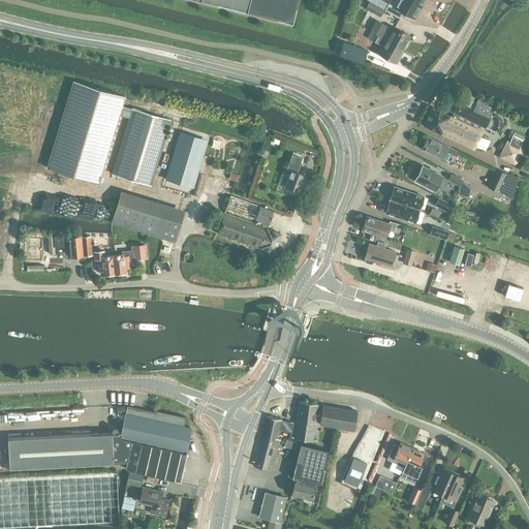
[(199,0),(292,24),(298,0),(199,0)]
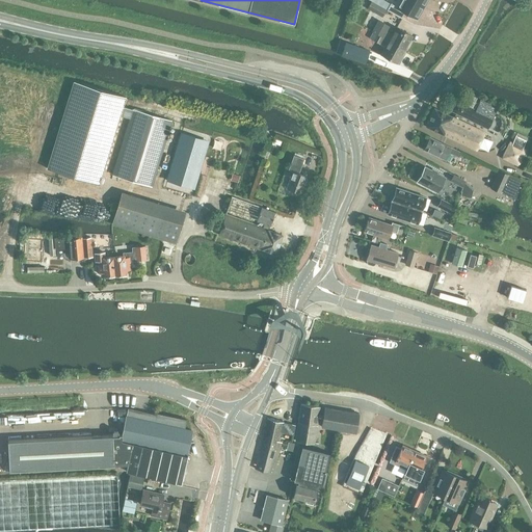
[(417,19),(423,6),(411,0),(400,0),(397,6),(391,3),(387,9),(401,18),(404,11),(417,19)]
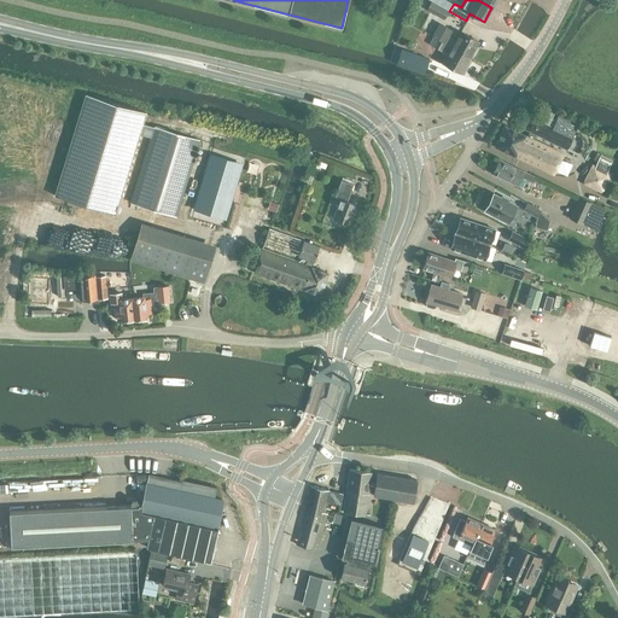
[(448,11),(432,1),(427,10),(443,19),(448,11)]
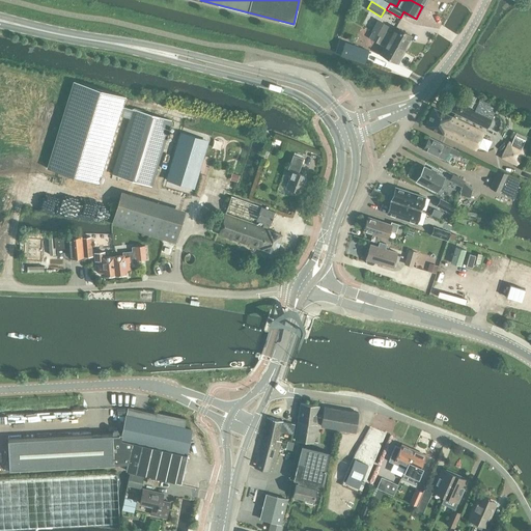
[(392,34),(387,31),(389,27),(379,21),(372,32),(380,35),(404,49),(408,42),(412,36),(396,28),(392,34)]
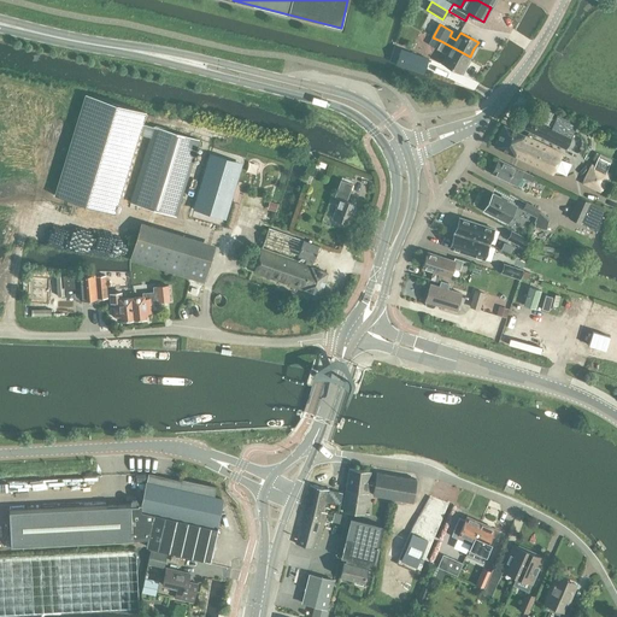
[(460,74),(470,57),(441,41),(438,50),(447,56),(442,63),(460,74)]
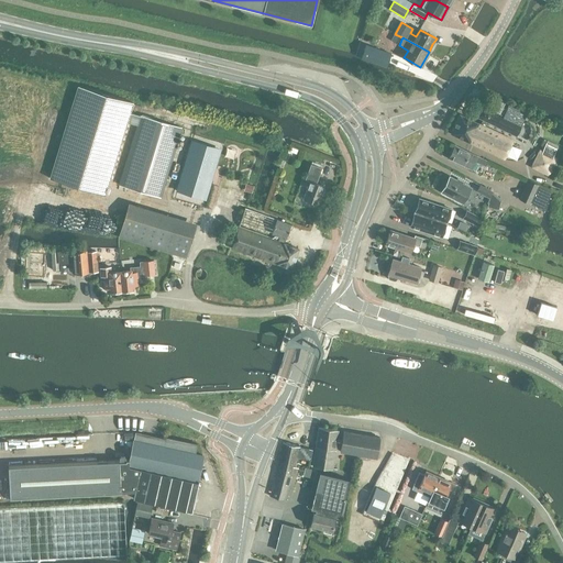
[(366,44),(361,61),(386,68),(390,53),(366,44)]
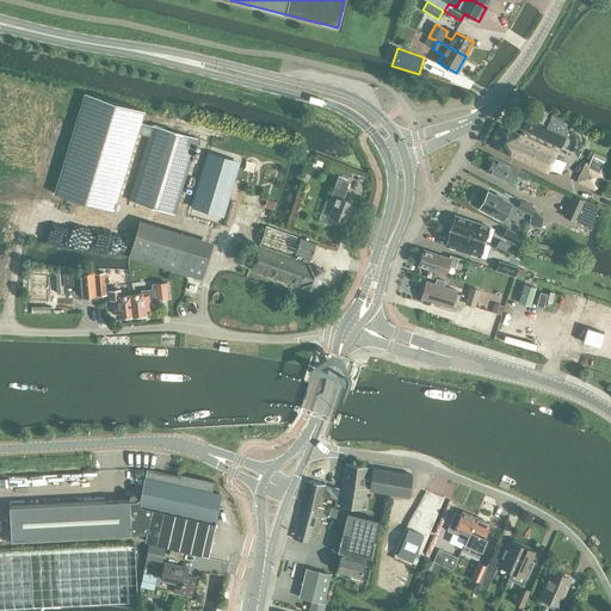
[(86,94),(56,195),(113,213),(143,111),(86,94)]
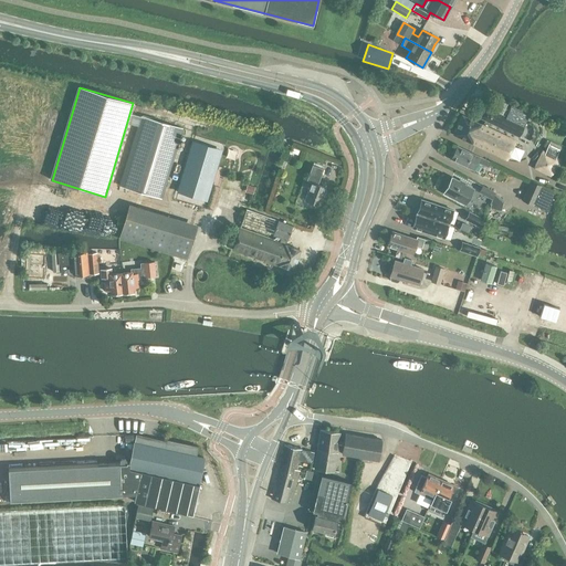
[(515,142),(486,128),(489,123),(519,137),(520,136),(522,136),(524,136),(526,135),(527,133),(527,130),(526,128),(524,127),(530,116),(511,107),(509,112),(505,109),(507,105),(499,102),(494,112),(484,107),(479,118),(485,122),(483,126),(462,116),(453,135),(506,160),(515,142)]
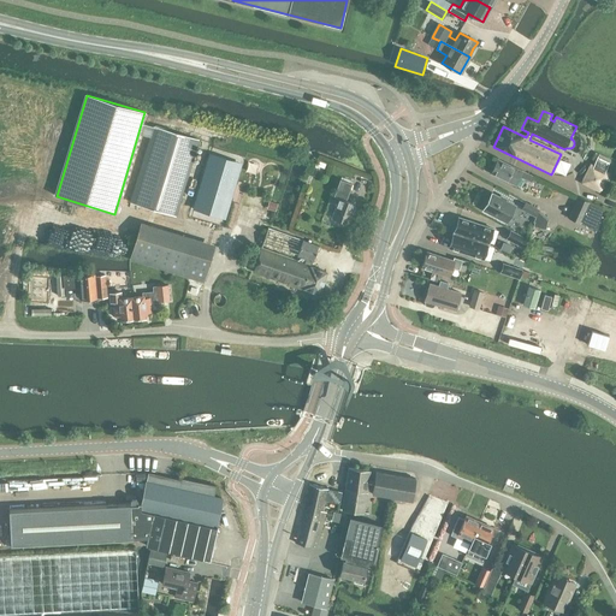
[(176,217),(197,144),(199,142),(153,128),(131,202),(176,217)]
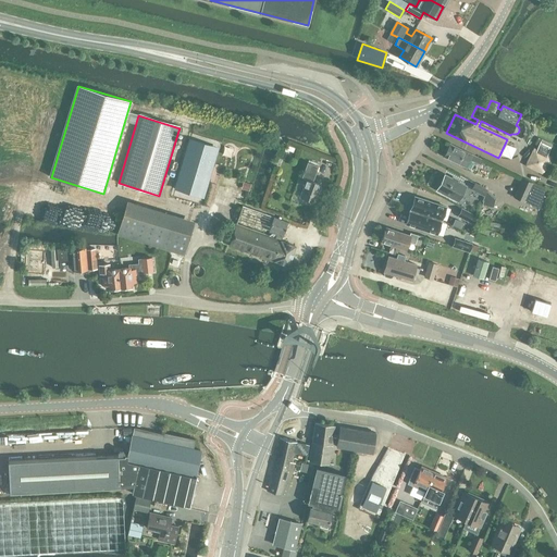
[(189,139),(174,188),(198,196),(205,175),(207,175),(209,168),(207,168),(212,147),(189,139)]
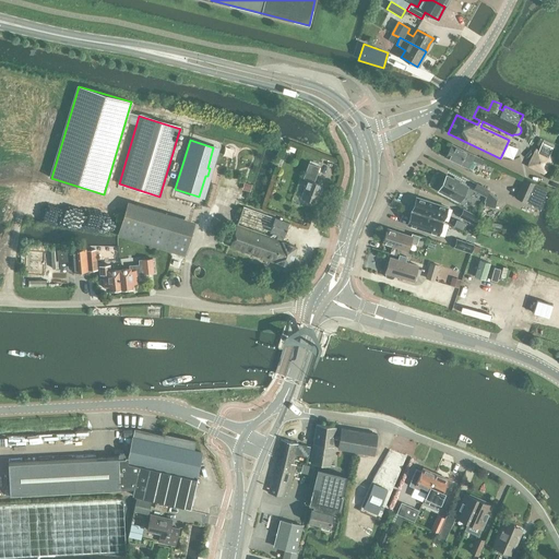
[(536,150),(531,161),(546,168),(551,157),(549,156),(552,147),(543,142),(538,151),(536,150)]
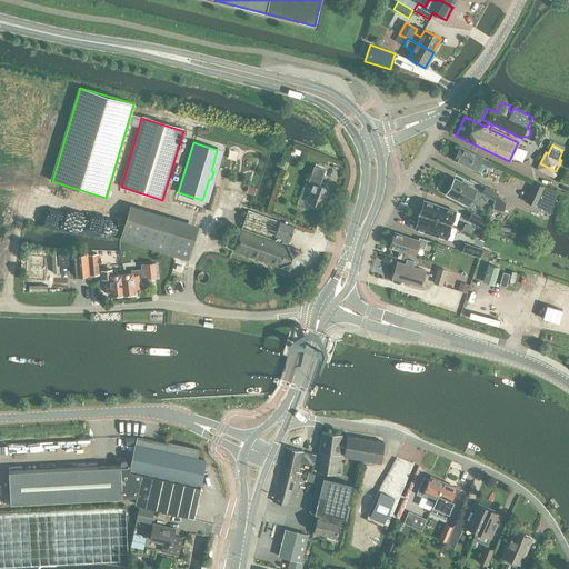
[(459,147),(459,148),(458,149),(457,149),(455,153),(456,155),(453,160),(476,171),(479,162),(489,168),(492,163),(459,147)]
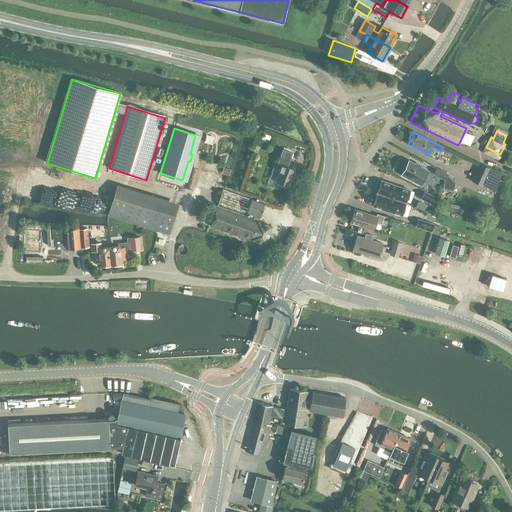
[(296,170),(291,168),(288,167),(293,153),(283,149),(277,163),(281,165),(276,181),(290,186),(296,170)]
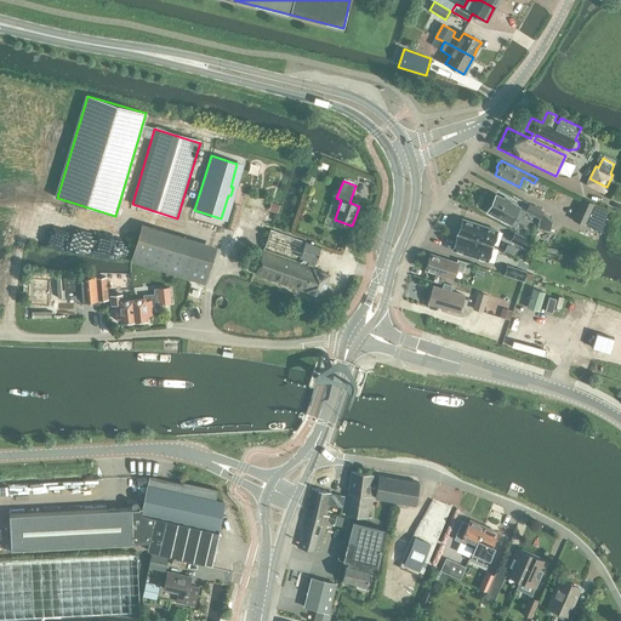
[(496,195),(486,212),(510,224),(519,208),(496,195)]
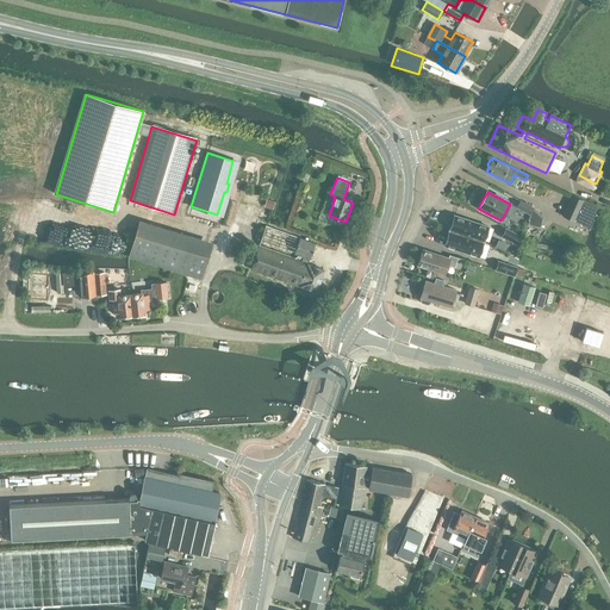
[(577,213),(592,221),(597,207),(572,195),(564,216),(574,221),(577,213)]
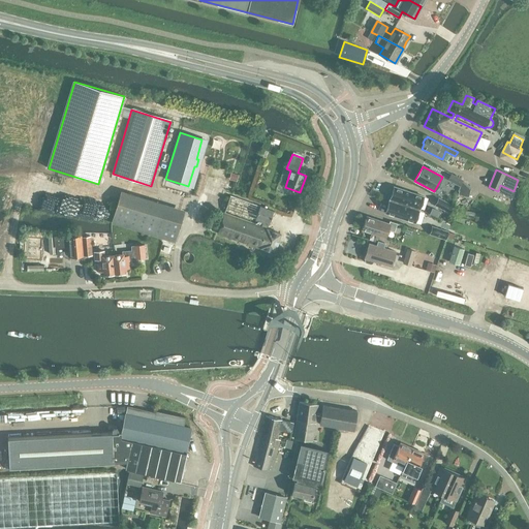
[(231,173),(229,179),(237,181),(239,175),(231,173)]
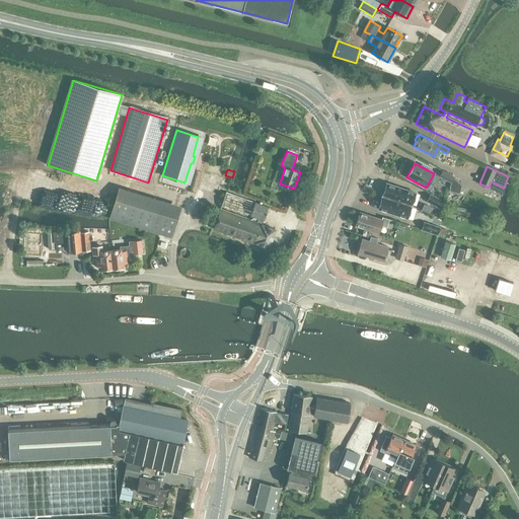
[(439,176),(450,182),(453,176),(442,171),(439,176)]
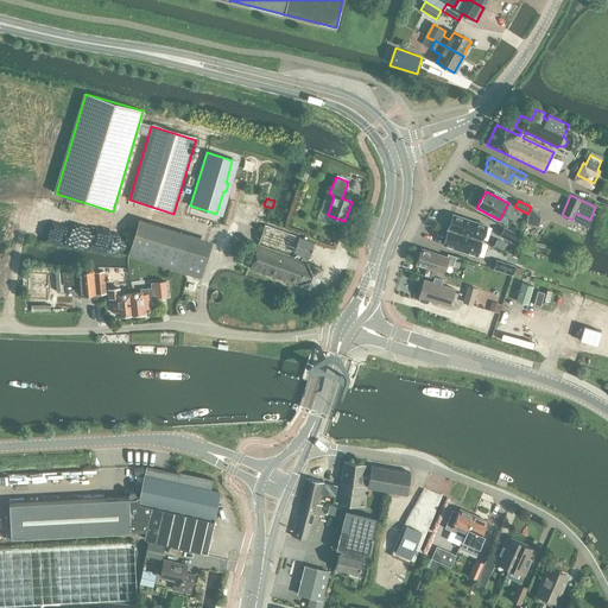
[(537,215),(531,207),(527,214),(529,214),(526,217),(526,220),(536,222),(537,215)]
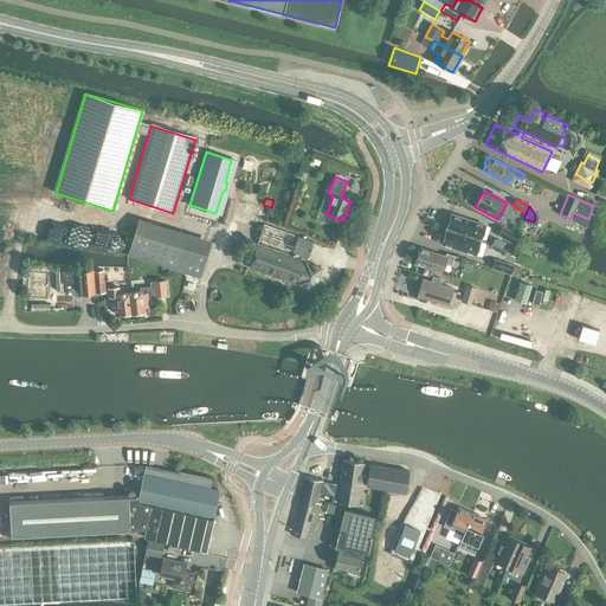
[(485,225),(461,218),(451,214),(446,227),(449,229),(447,230),(478,239),(478,238),(481,239),(485,225)]
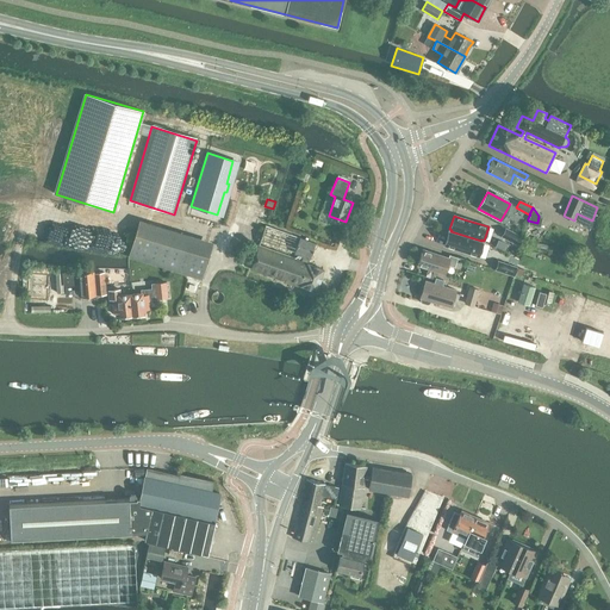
[(201,280),(211,249),(138,228),(129,257),(201,280)]
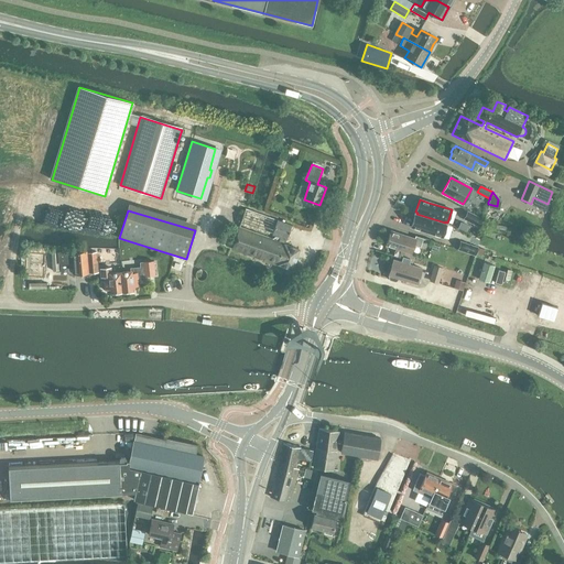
[(232,249),(293,269),(299,249),(284,245),(285,240),(288,240),(292,226),(246,210),(232,249)]
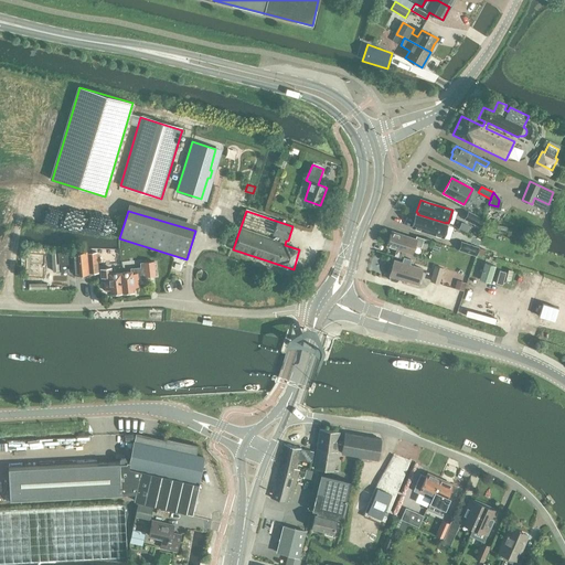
[(483,221),(482,220),(468,212),(465,219),(480,227),(483,221)]
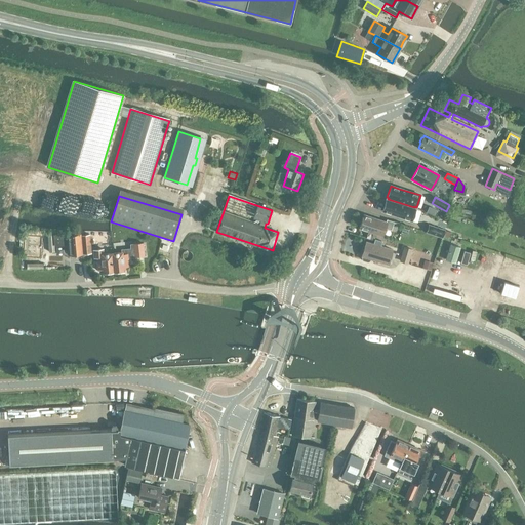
[(414,207),(388,199),(388,200),(387,200),(382,211),(411,220),(415,209),(414,209),(414,207)]
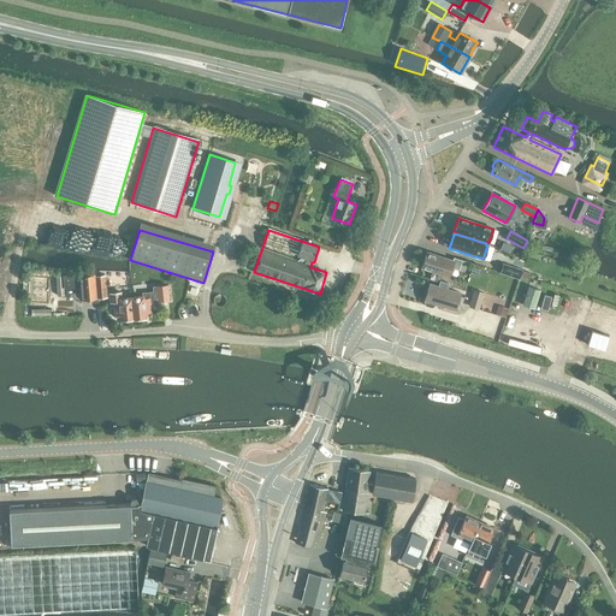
[(454,261),(426,252),(421,267),(449,276),(452,267),(458,270),(462,260),(454,258),(454,261)]
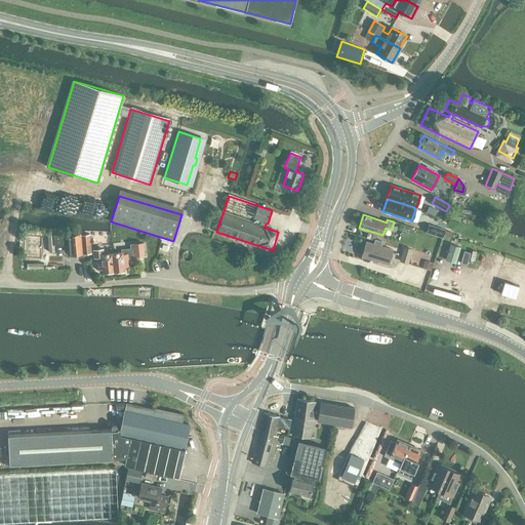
[(442,237),(444,231),(429,225),(427,232),(442,237)]
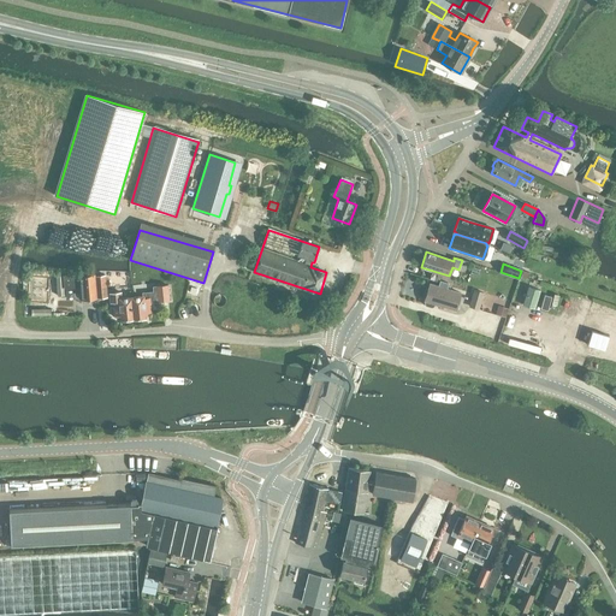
[(487,271),(486,276),(511,284),(513,279),(487,271)]
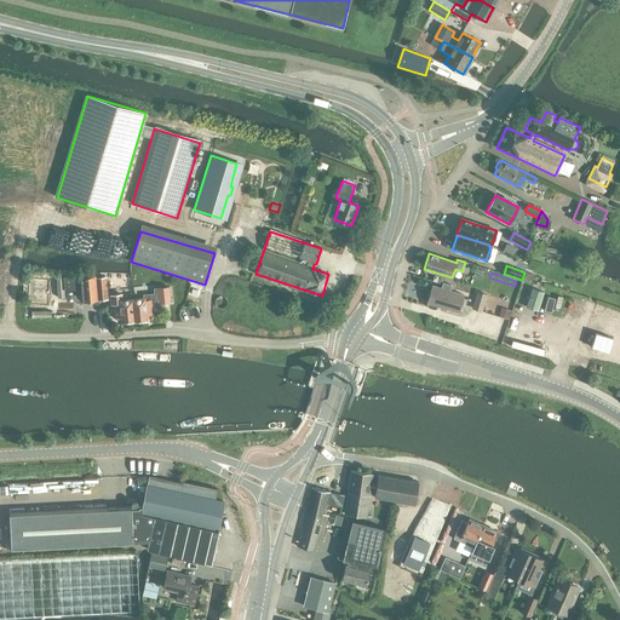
[(97,298),(96,279),(95,276),(80,277),(80,276),(64,279),(65,291),(81,288),(82,302),(97,300),(97,298)]
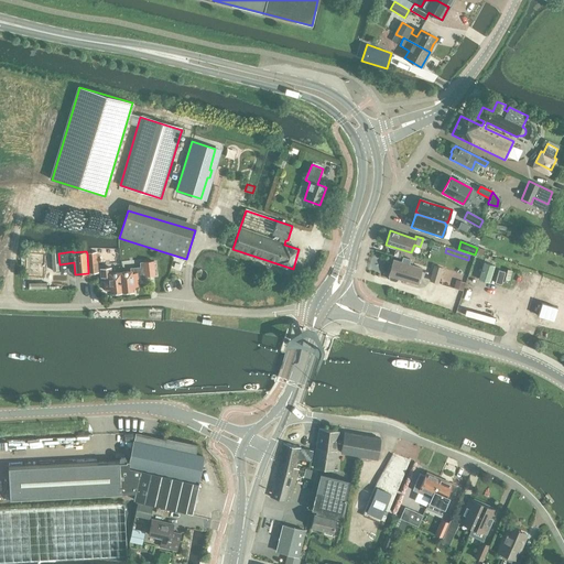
[(29,262),(29,267),(49,268),(49,252),(29,252),(29,262)]
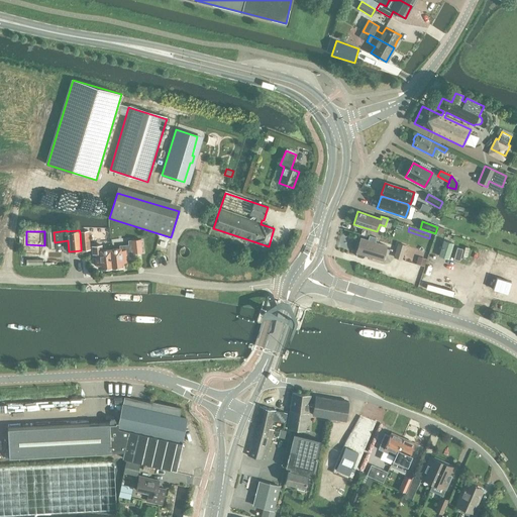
[(88,231),(80,232),(81,248),(89,247),(88,231)]
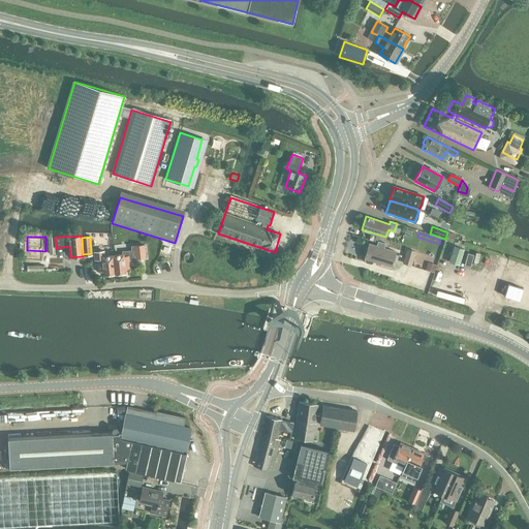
[(396,252),(381,248),(383,244),(378,243),(377,246),(369,244),(365,257),(365,258),(365,260),(366,262),(371,263),(373,262),(374,260),(392,266),(396,252)]
